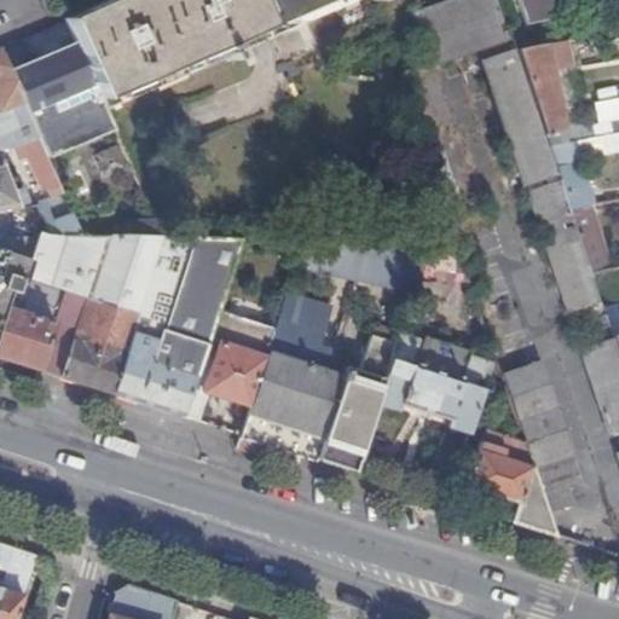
[(97,86),(106,111),(162,87),(123,0),(113,0),(67,21),(77,44),(97,86)]
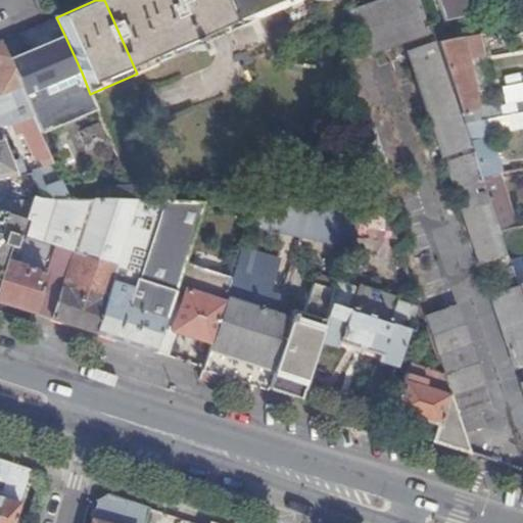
[(184,53),(160,0),(104,0),(137,74),(184,53)]
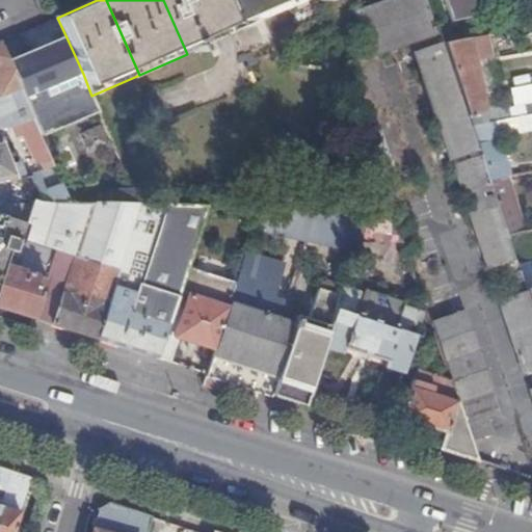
[(235,33),(220,0),(163,0),(187,54),(194,51),(194,52),(198,51),(198,49),(209,45),(214,56),(219,55),(214,43),(235,33)]
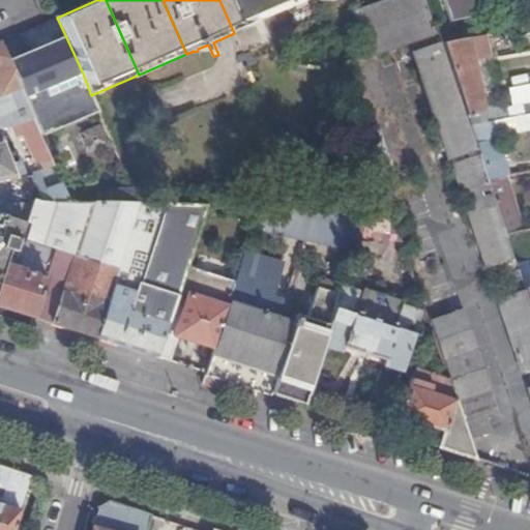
[(219,0),(234,33),(310,0),(316,0),(317,3),(325,0),(219,0)]
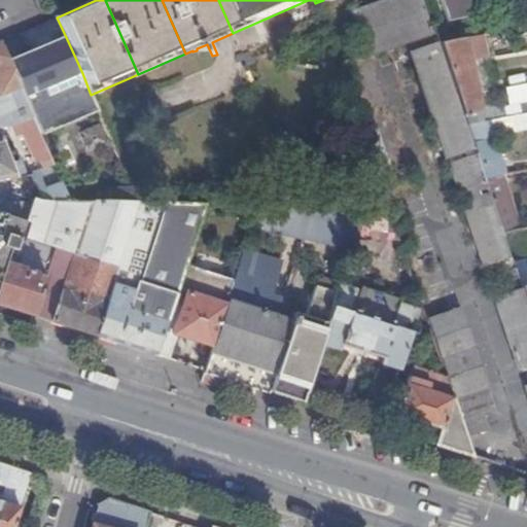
[(446,157),(471,149),(421,0),(392,0),(352,13),(365,54),(407,41),(446,157)]
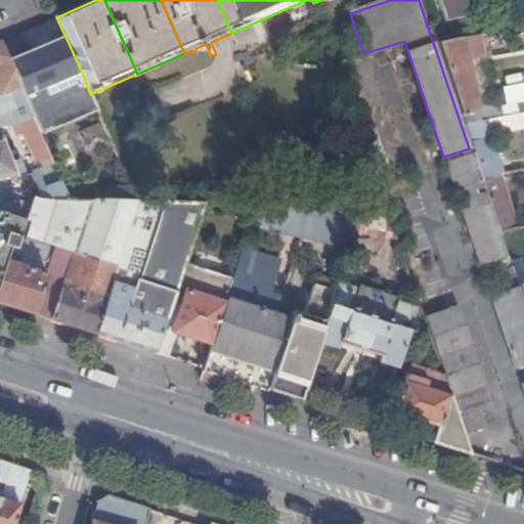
[(468,16),(464,0),(439,0),(445,20),(468,16)]
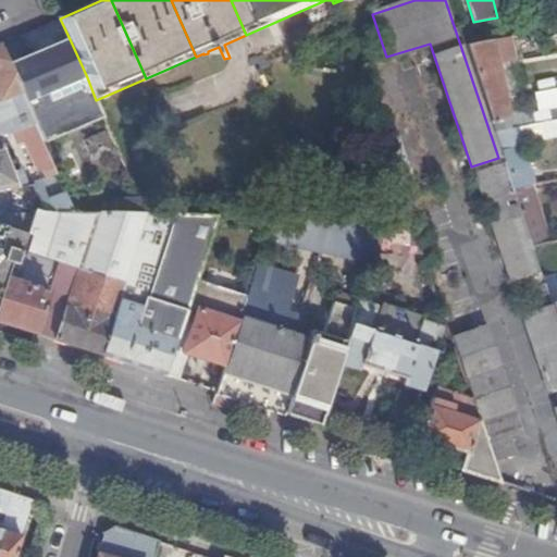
[(73,83),(87,77),(70,39),(10,65),(39,133),(60,126),(47,95),(58,89),(62,99),(77,94),(73,83)]
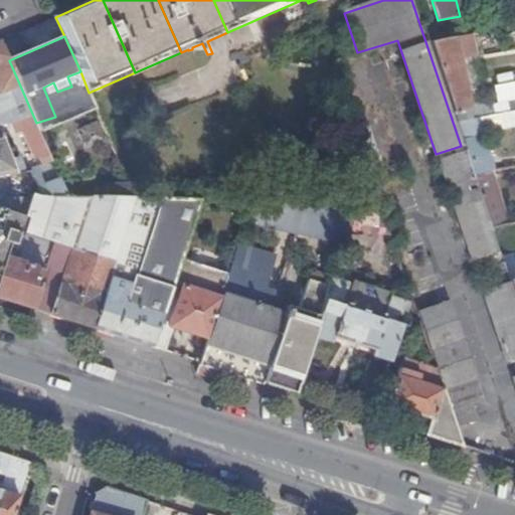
[(462,66),(455,38),(431,43),(455,113),(471,110),(462,66)]
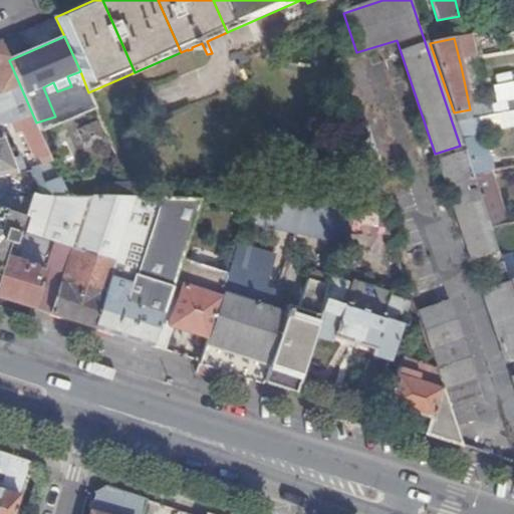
[(40,196),(68,196),(36,122),(9,60),(1,40),(0,40),(0,124),(1,124),(12,122),(17,134),(23,131),(35,159),(40,157),(44,167),(31,171),(40,196)]
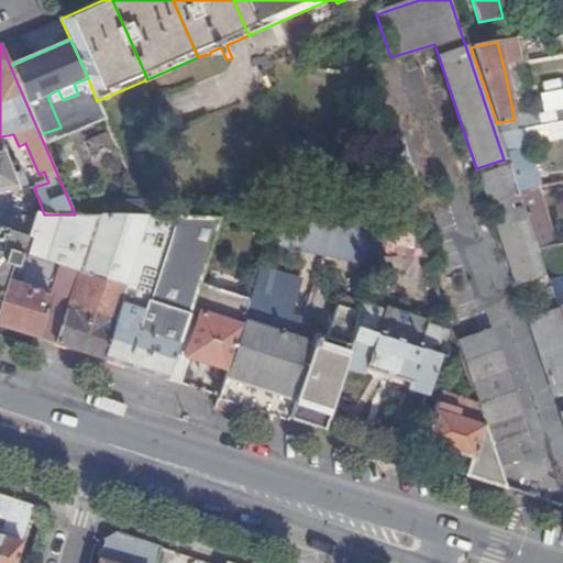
[(562,88),(538,94),(542,114),(562,110),(562,88)]
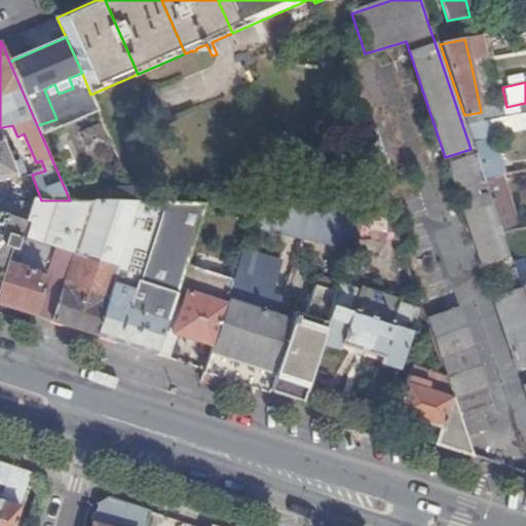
[(483,122),(481,112),(464,115),(467,125),(483,122)]
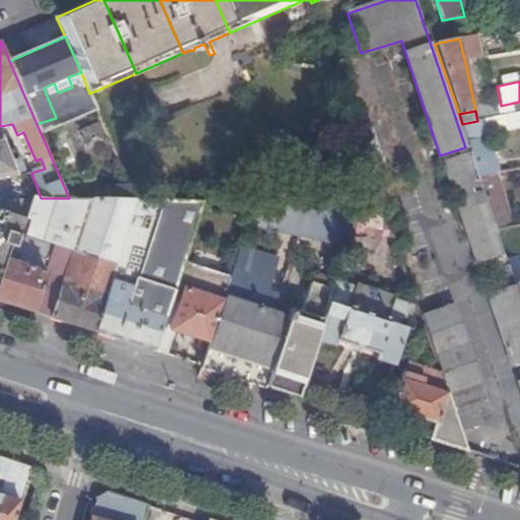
[(519,112),(477,121),(462,124),(466,138),(491,133),(519,127),(519,112)]
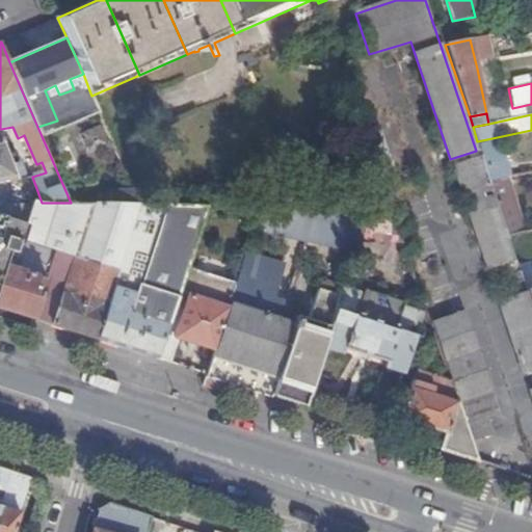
[(502,136),(477,141),(483,157),(485,164),(507,163),(502,136)]
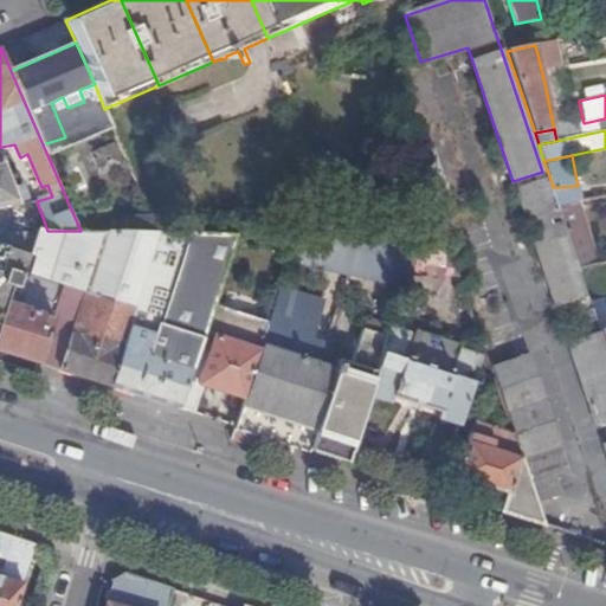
[(0,207),(2,207),(19,205),(19,202),(27,199),(21,182),(12,185),(4,162),(0,163),(0,207)]
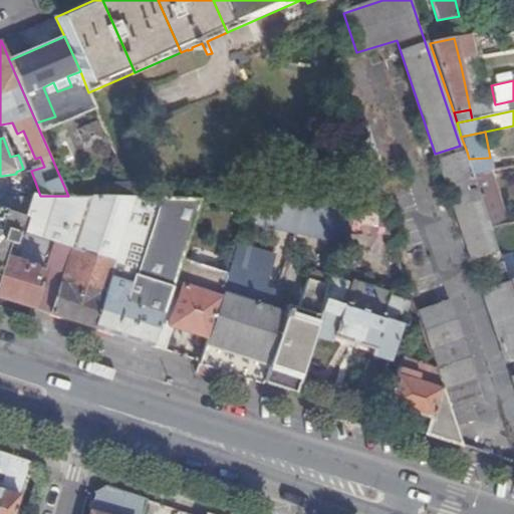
[(498,246),(491,227),(474,175),(469,159),(467,152),(439,161),(473,259),(499,250),(498,246)]
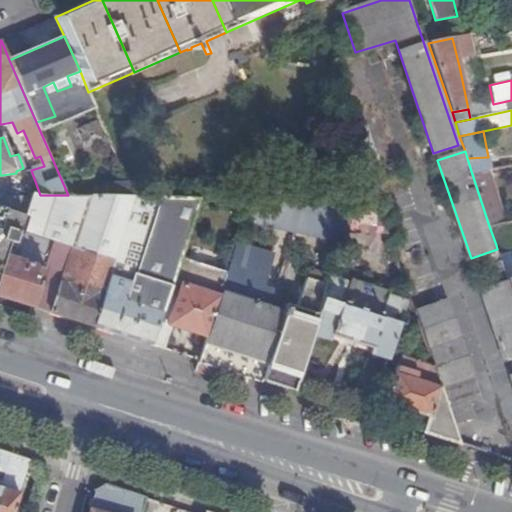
[(472,174),(489,171),(491,170),(488,157),(467,158),(472,174)]
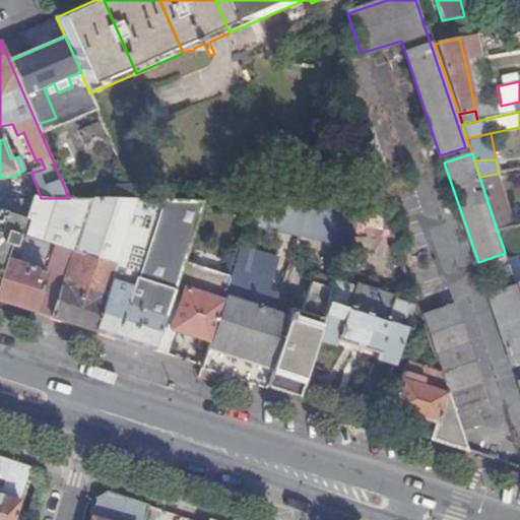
[(497,230),(514,226),(497,174),(479,177),(497,230)]
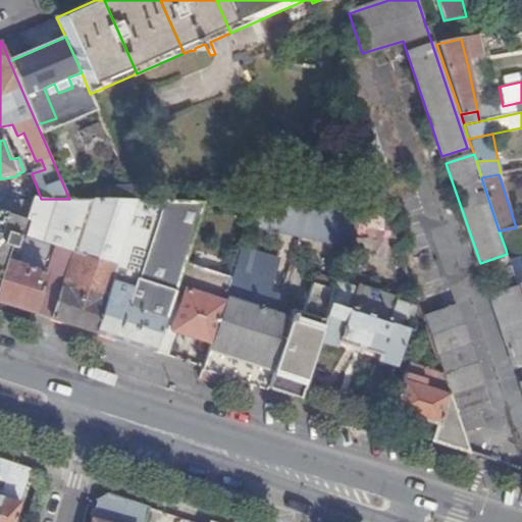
[(0,301),(32,312),(44,272),(20,265),(3,259),(7,247),(12,248),(15,238),(18,238),(19,235),(31,201),(9,199),(2,178),(0,178),(0,301)]
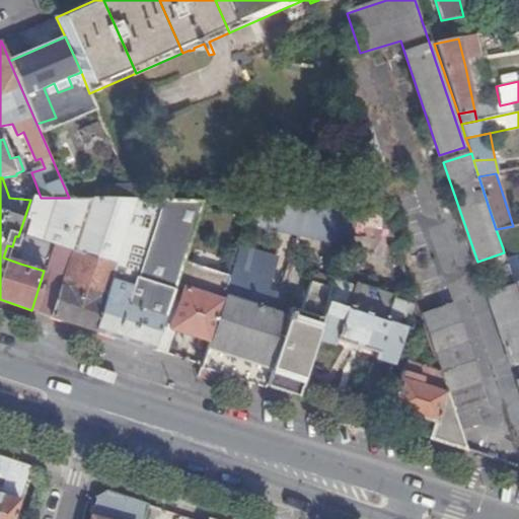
[(31,310),(95,330),(137,200),(69,198),(41,198),(31,198),(30,200),(19,233),(29,235),(53,243),(44,271),(31,310)]
